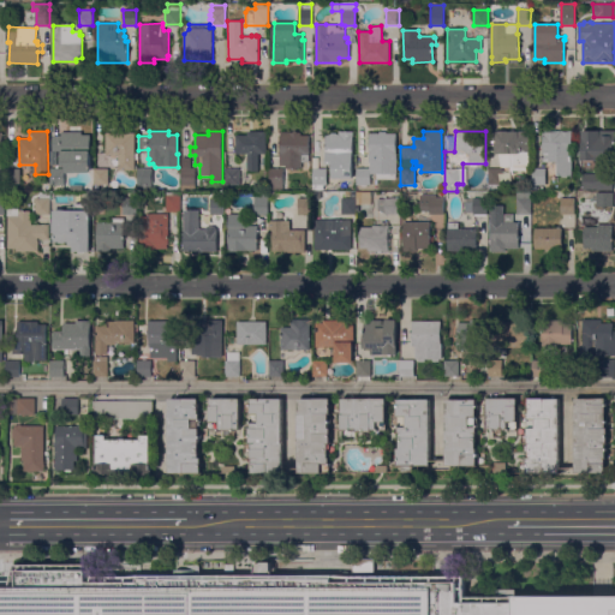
[(511,166),(501,166),(500,154),(495,154),(495,131),(518,132),(518,131),(530,131),(529,171),(511,171),(511,166)]
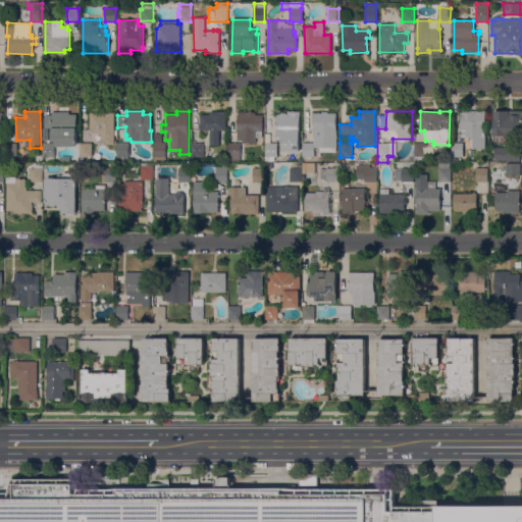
[(485,111),(485,149),(481,149),(481,150),(476,150),(476,149),(464,149),(463,157),(452,157),(452,143),(461,143),(461,133),(460,133),(460,127),(460,123),(461,123),(461,111),(485,111)]
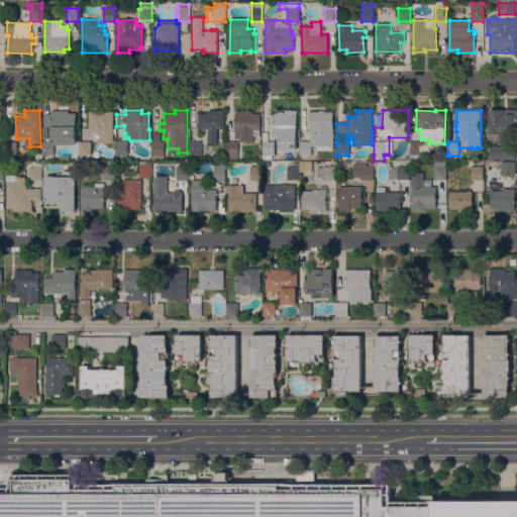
[(516,110),(516,134),(489,134),(489,110),(516,110)]
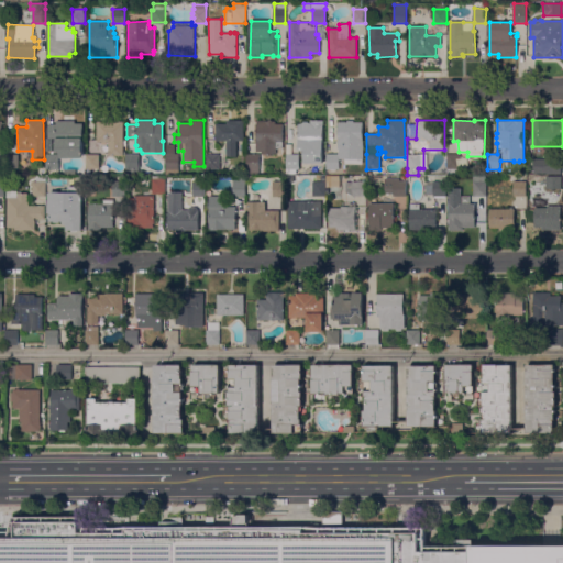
[(76,121),(76,123),(83,123),(83,157),(62,157),(62,152),(56,152),(56,138),(48,138),(48,123),(56,123),(56,121),(76,121)]
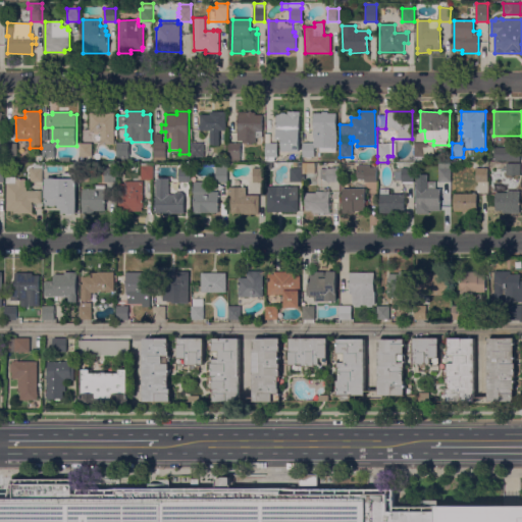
[(226,112),(225,129),(219,129),(219,146),(210,146),(210,131),(200,131),(200,114),(210,114),(210,112),(226,112)]
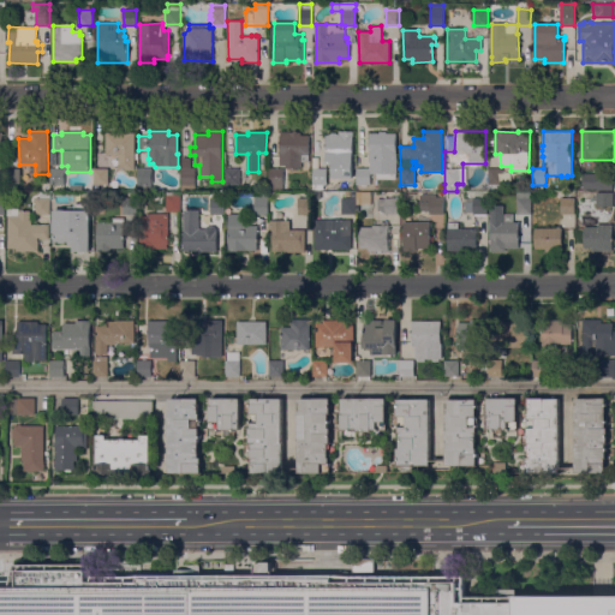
[(300,132),(300,136),(309,136),(309,162),(302,162),(302,169),(286,169),(286,166),(282,166),(282,162),(280,162),(280,132),(300,132)]
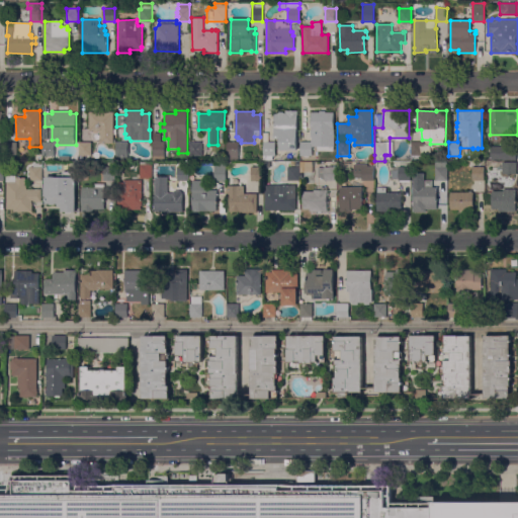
[(297,111),(296,151),(279,150),(279,139),(274,139),(274,113),(279,113),(280,112),(282,112),(283,113),(285,113),(285,111),(297,111)]
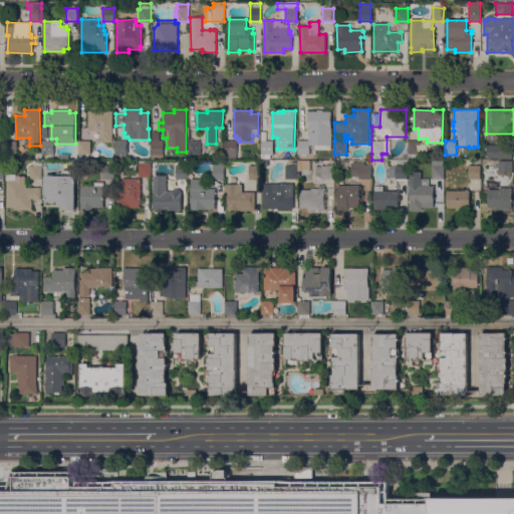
[(331,130),(331,145),(330,145),(330,150),(315,150),(315,146),(309,146),(309,155),(304,155),(304,159),(299,159),(299,155),(298,155),(298,141),(309,141),(309,136),(308,136),(308,129),(308,111),(317,111),(317,110),(322,110),(322,111),(331,111),(331,130)]
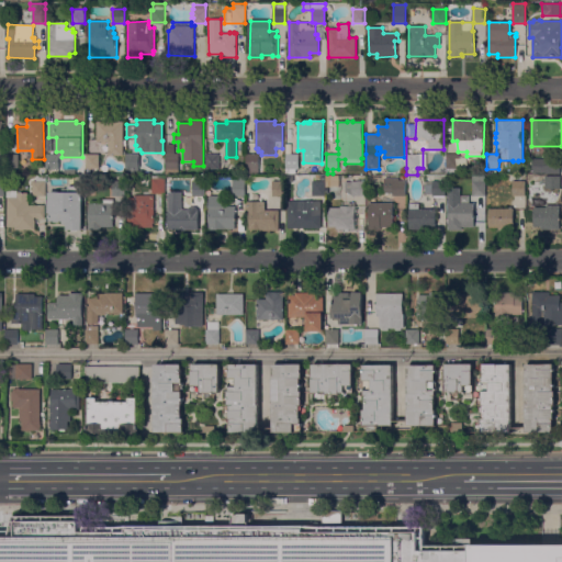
[(123,122),(123,155),(108,155),(108,142),(97,142),(97,122),(123,122)]
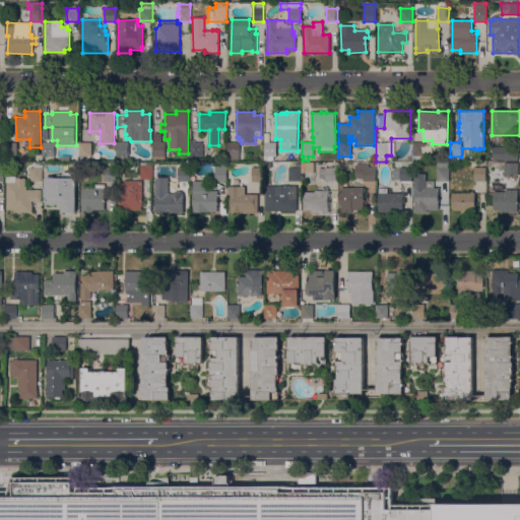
[(54,142),(54,155),(43,155),(43,142),(54,142)]
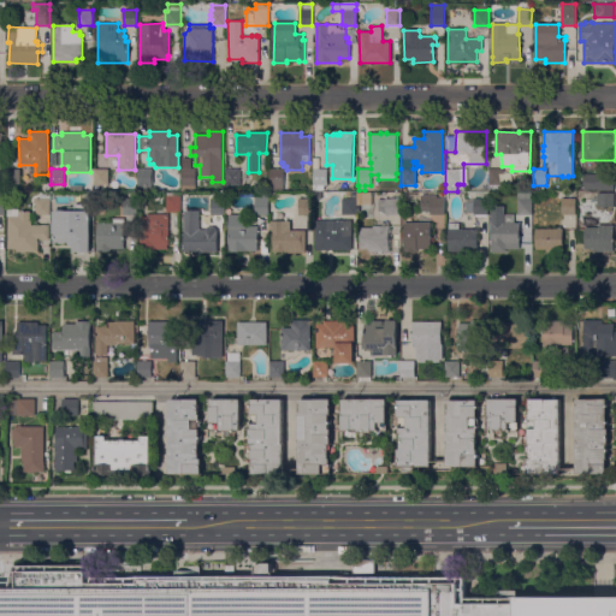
[(108,169),(108,184),(94,184),(94,169),(108,169)]
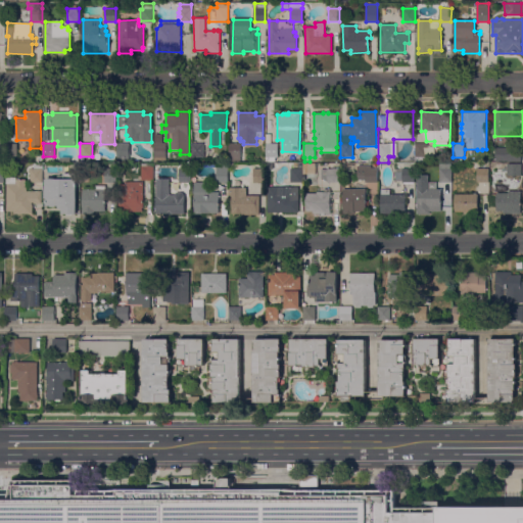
[(129,143),(129,160),(117,160),(117,143),(129,143)]
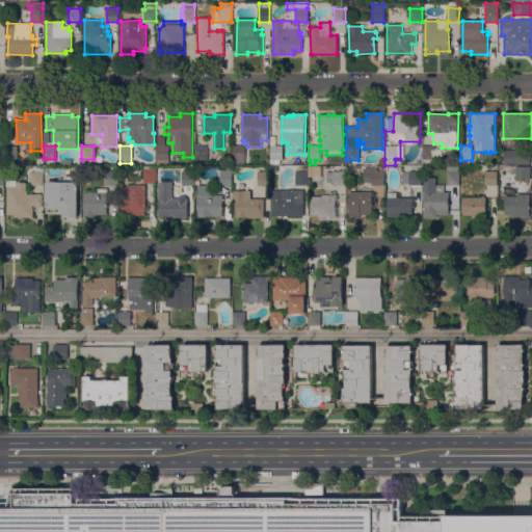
[(168,147),(168,164),(157,164),(157,145),(168,147)]
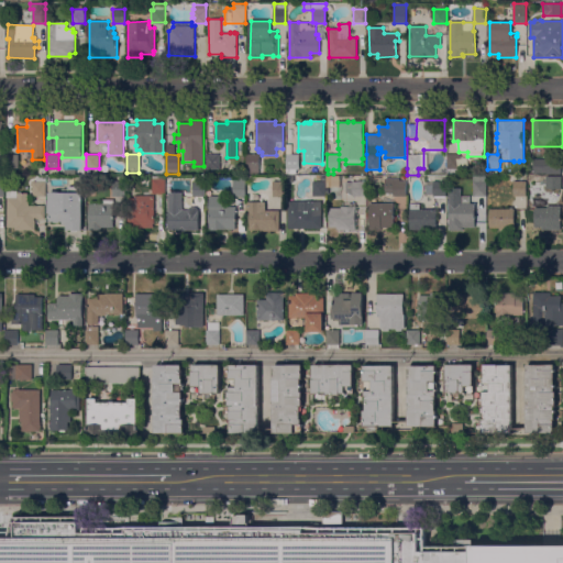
[(219,154),(219,168),(206,168),(207,154),(219,154)]
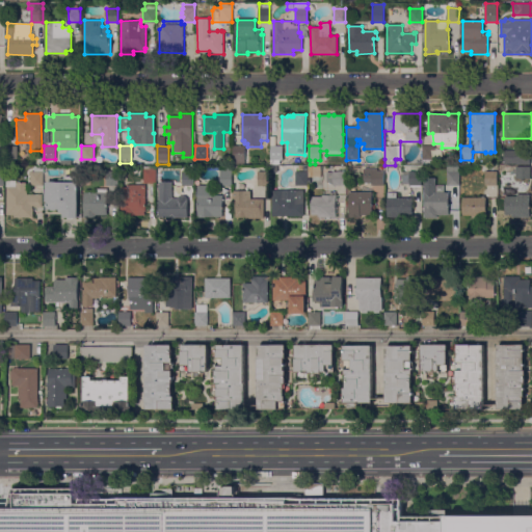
[(234,164),(233,147),(244,145),(245,163),(234,164)]
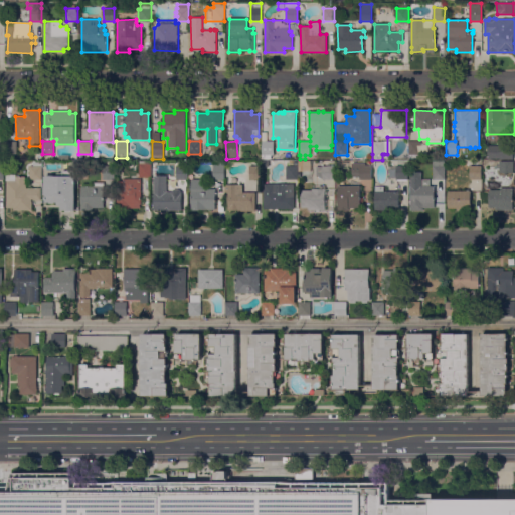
[(262,141),(274,141),(274,155),(271,155),(271,159),(262,159),(262,141)]
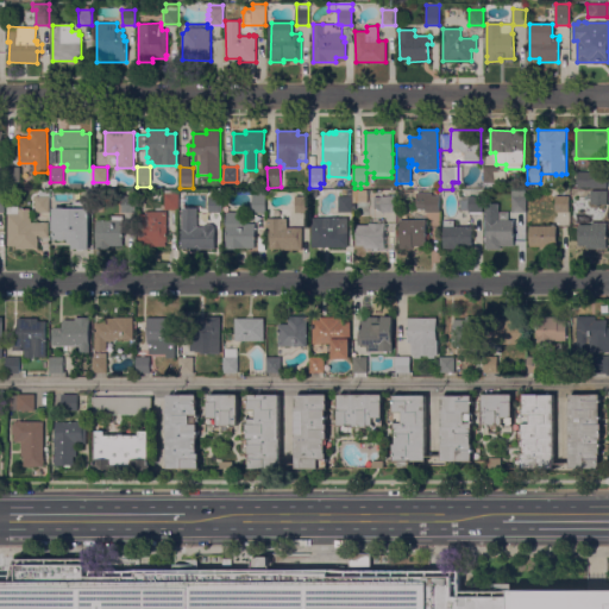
[(484,182),(483,182),(484,167),(497,167),(497,182),(496,182),(496,187),(484,187),(484,182)]
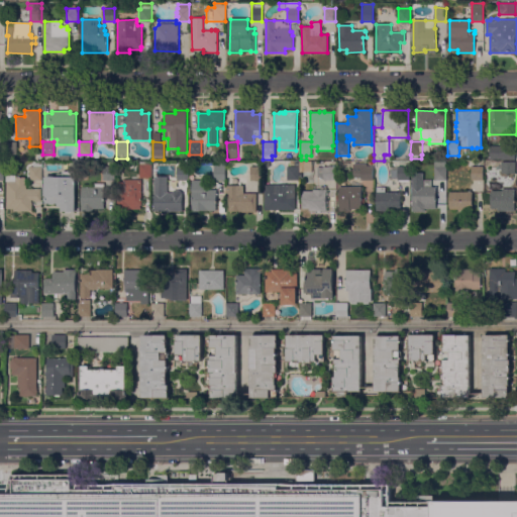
[(16,142),(16,154),(5,154),(5,142),(16,142)]
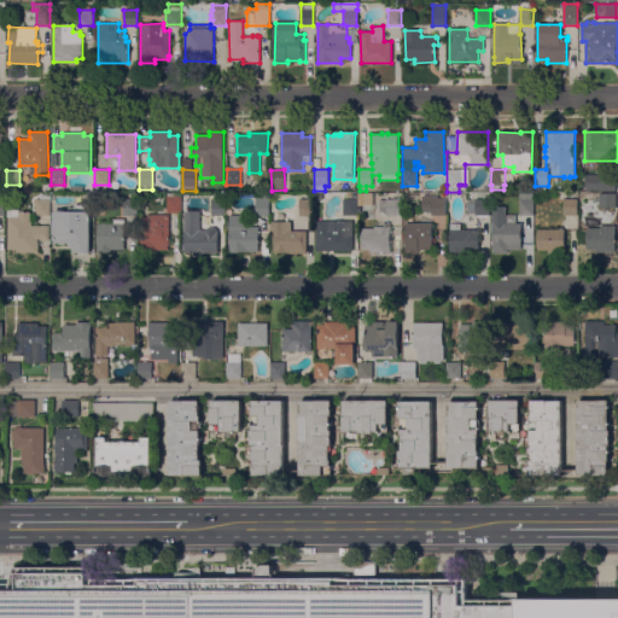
[(600,192),(600,191),(586,191),(586,175),(600,175),(600,174),(616,174),(616,191),(600,192)]
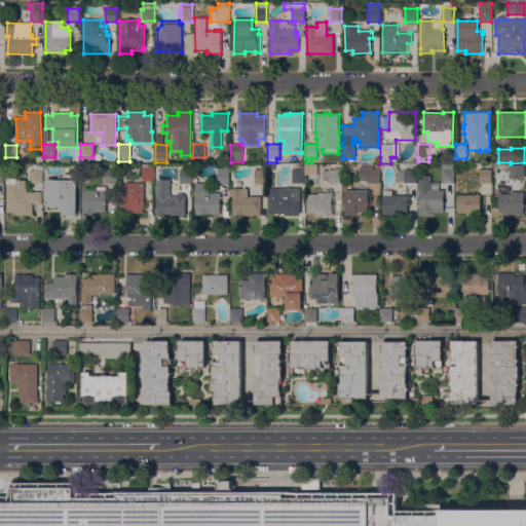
[(454,170),(454,183),(442,183),(441,163),(453,163),(453,170),(454,170)]
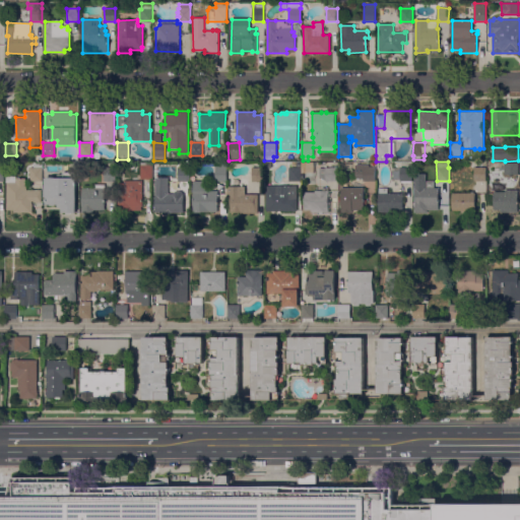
[(34,168),(34,163),(42,163),(42,181),(29,181),(29,168),(34,168)]
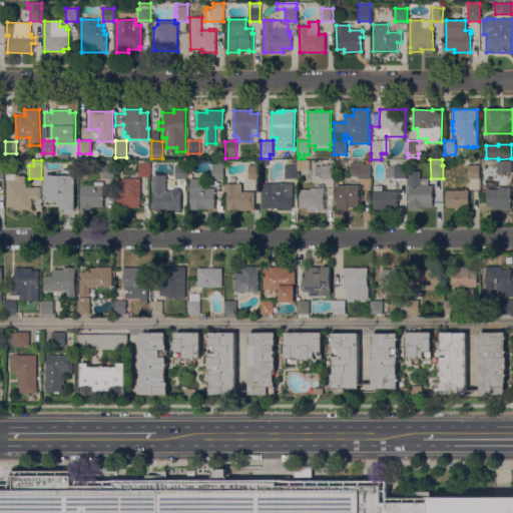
[(150,160),(150,176),(138,176),(138,160),(150,160)]
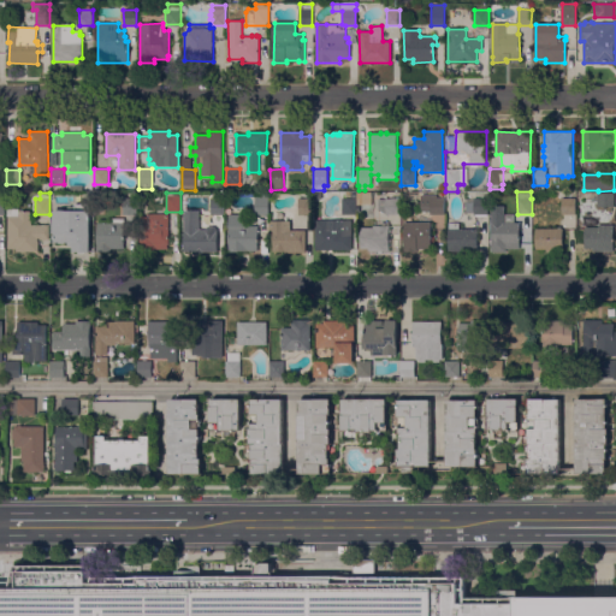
[(225,214),(212,214),(211,199),(215,199),(215,193),(224,193),(225,214)]
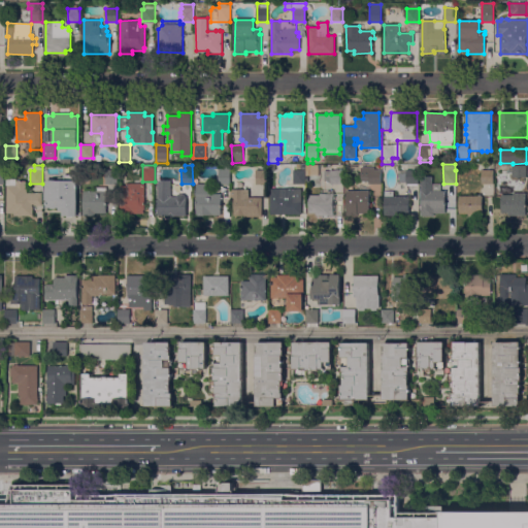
[(230,165),(230,184),(219,184),(219,165),(230,165)]
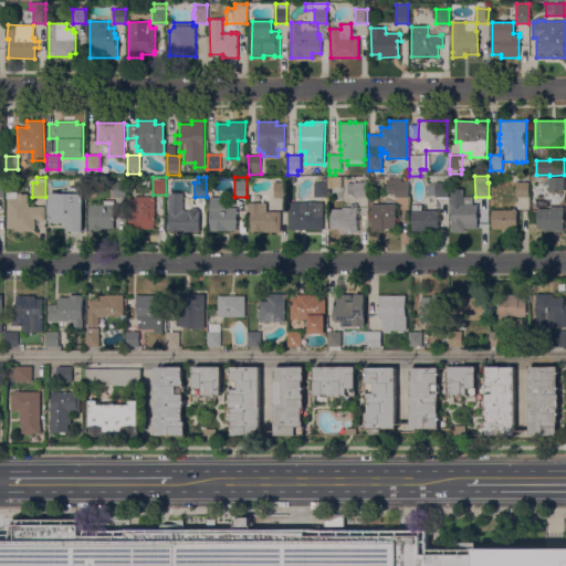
[(342,177),(342,188),(328,188),(328,177),(342,177)]
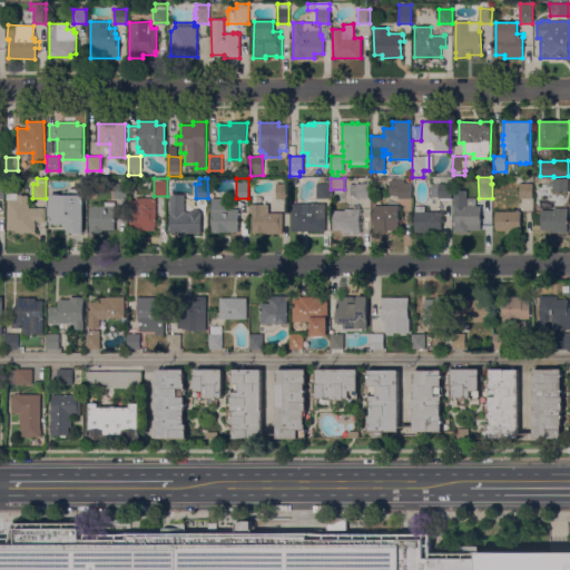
[(568,178),(568,192),(552,192),(552,178),(568,178)]
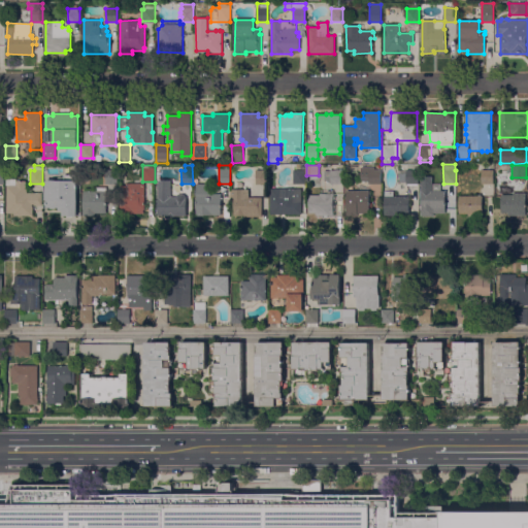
[(374,167),(374,170),(381,170),(381,184),(369,184),(369,180),(361,180),(361,167),(374,167)]
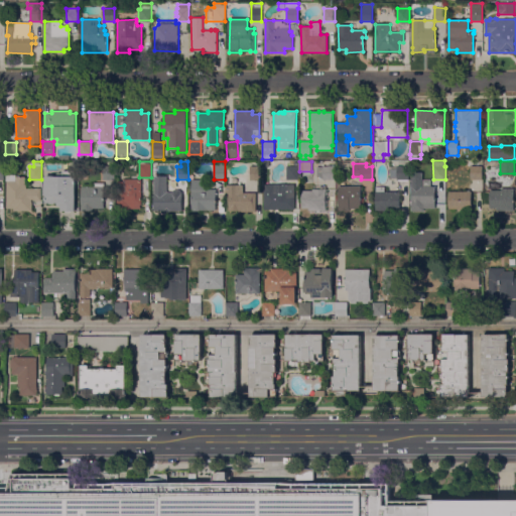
[(78,166),(78,179),(67,179),(67,166),(78,166)]
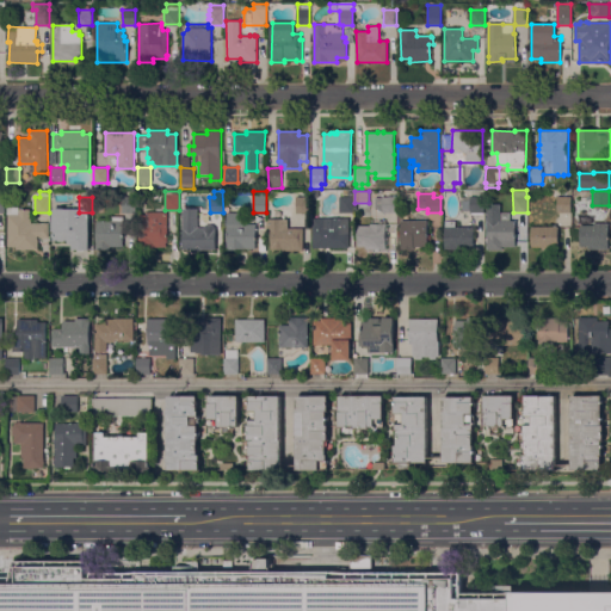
[(135,197),(135,213),(122,213),(123,197),(135,197)]
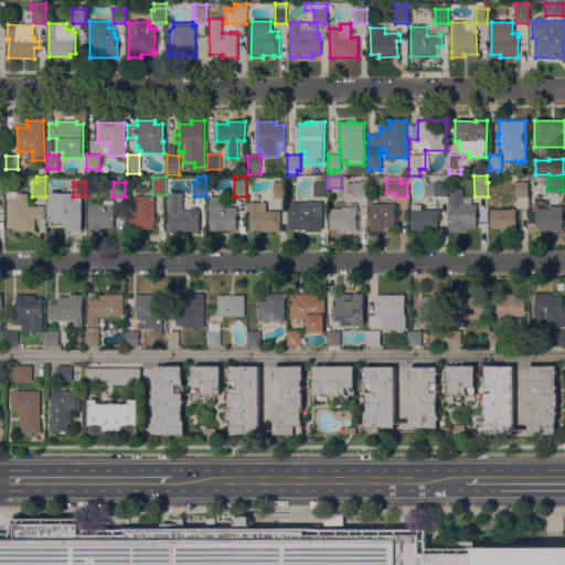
[(286,182),(286,196),(275,198),(274,182),(286,182)]
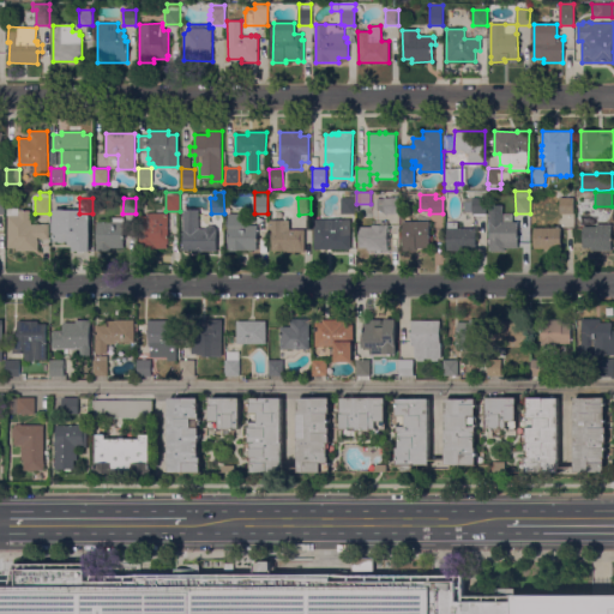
[(341,214),(341,198),(355,198),(355,214),(341,214)]
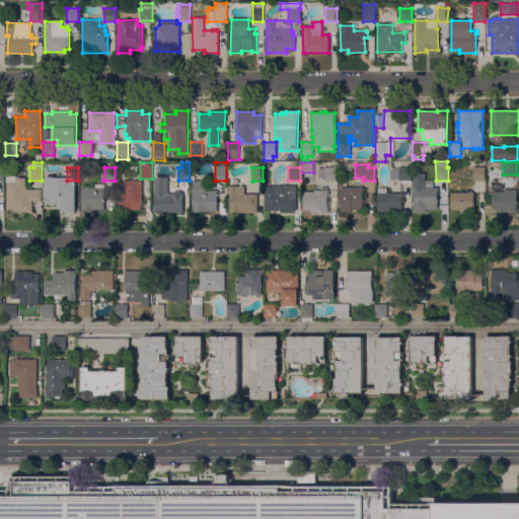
[(318,168),(337,167),(337,180),(325,181),(325,179),(318,176),(318,168)]
